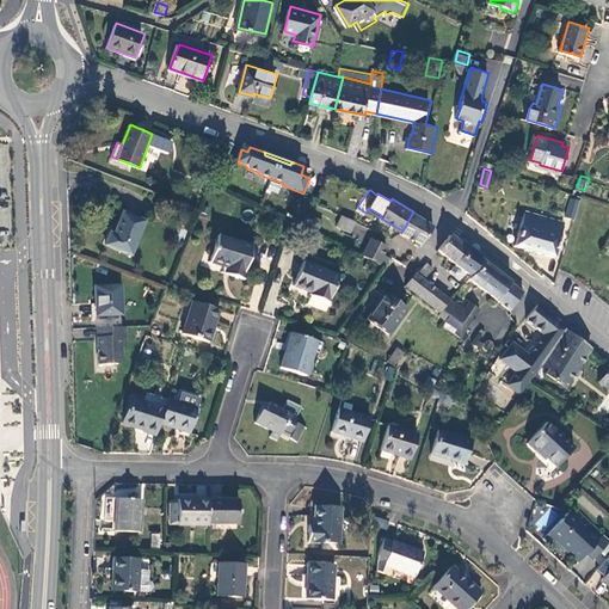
[(576,217),(583,195),(579,194),(577,200),(572,197),(567,215),(576,217)]
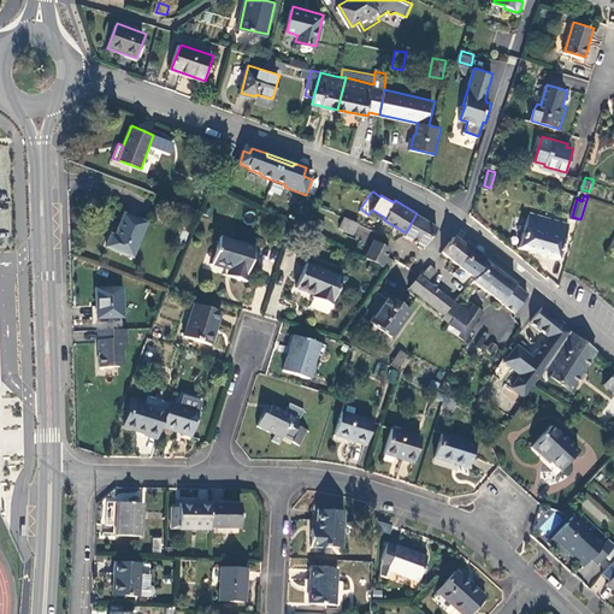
[(147,222),(125,212),(117,235),(112,232),(107,246),(134,257),(147,222)]
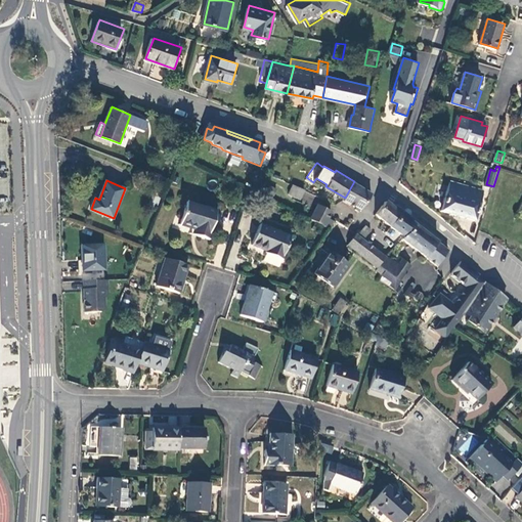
[(442,209),(476,219),(484,189),(450,180),(442,209)]
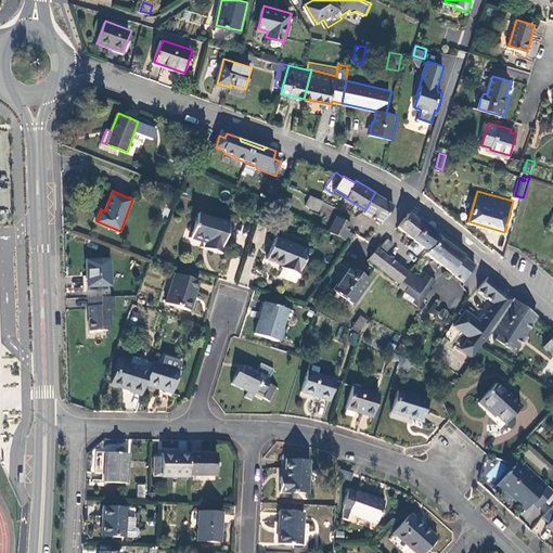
[(395,205),(375,192),(365,209),(364,210),(378,218),(377,220),(381,222),(383,220),(384,221),(395,205)]
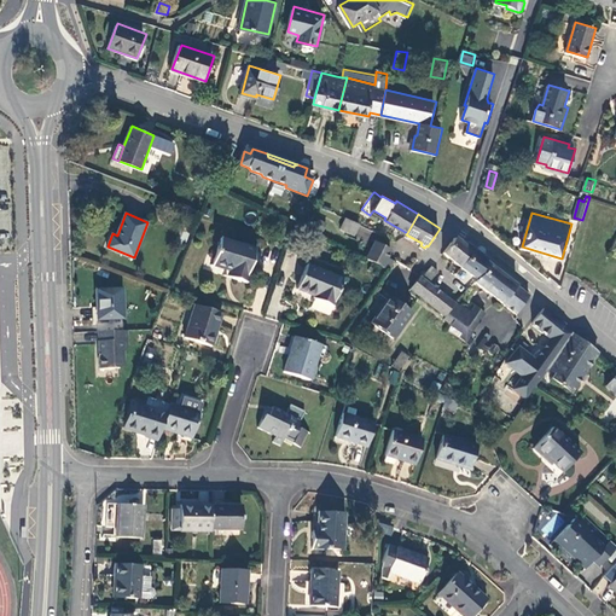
[(360,224),(354,221),(346,218),(341,228),(355,234),(355,232),(360,224)]
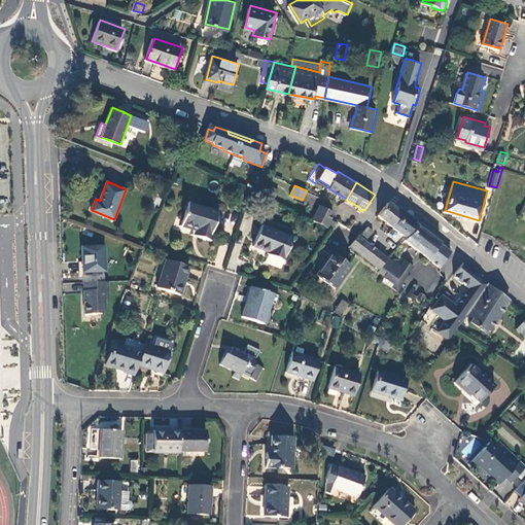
[(279,189),(273,186),(270,193),(276,196),(279,189)]
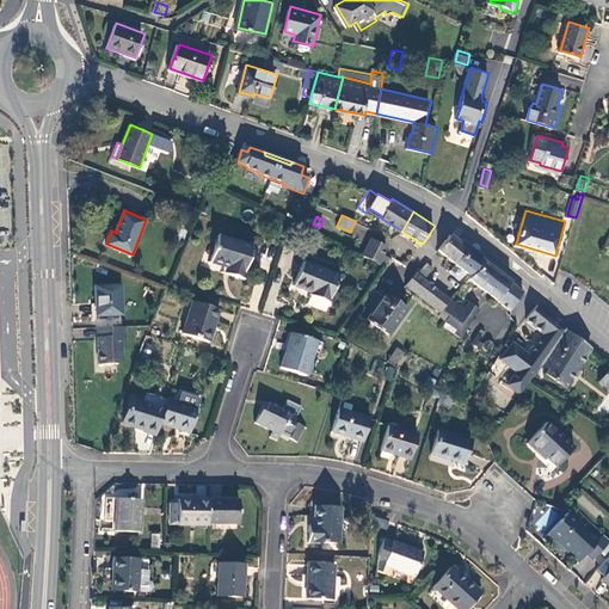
[(186,221),(182,234),(186,237),(191,223),(186,221)]
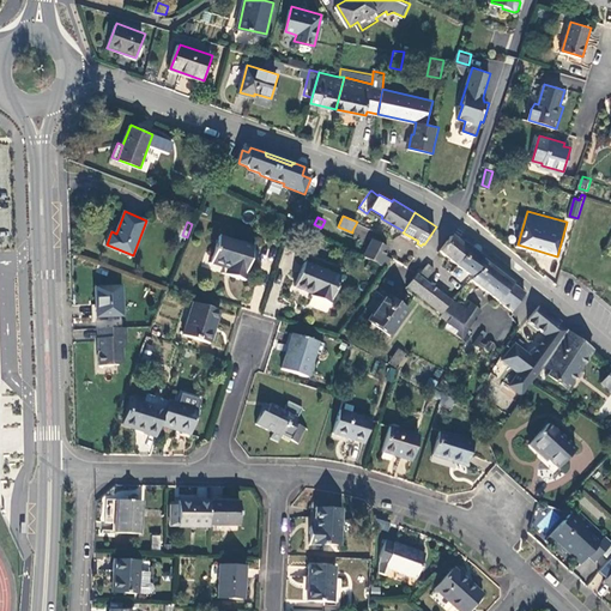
[(234,267),(231,273),(246,278),(255,246),(221,235),(213,260),(234,267)]
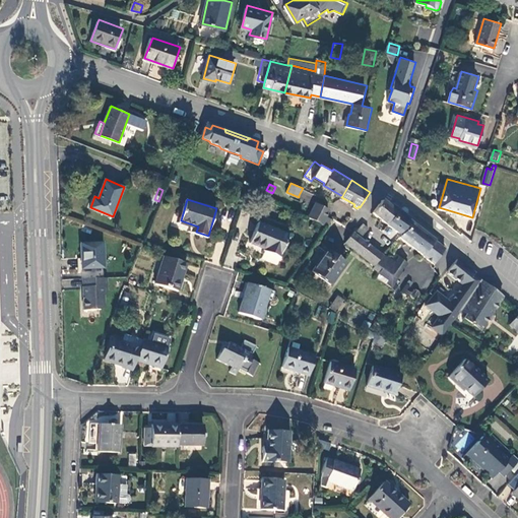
[(390,224),(400,211),(384,199),(374,212),(379,216),(390,224)]
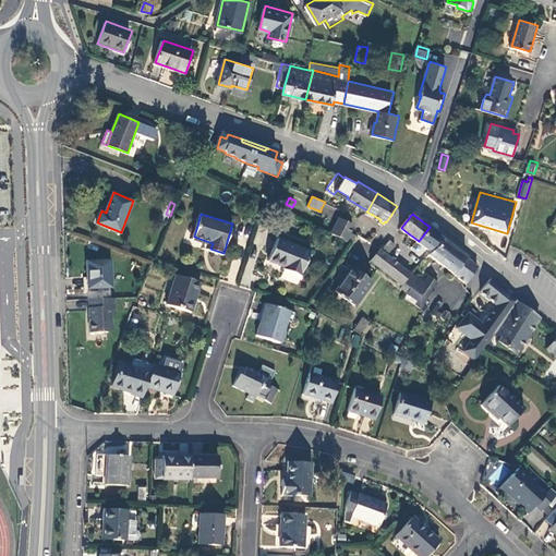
[(339,217),(339,218),(331,232),(352,242),(358,233),(350,231),(354,225),(339,217)]
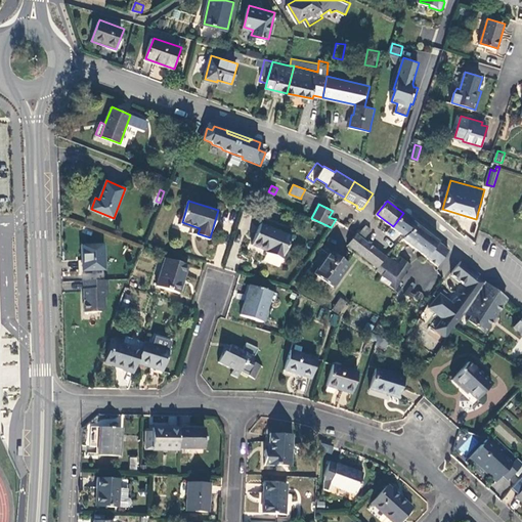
[(417,223),(403,213),(393,226),(405,235),(417,223)]
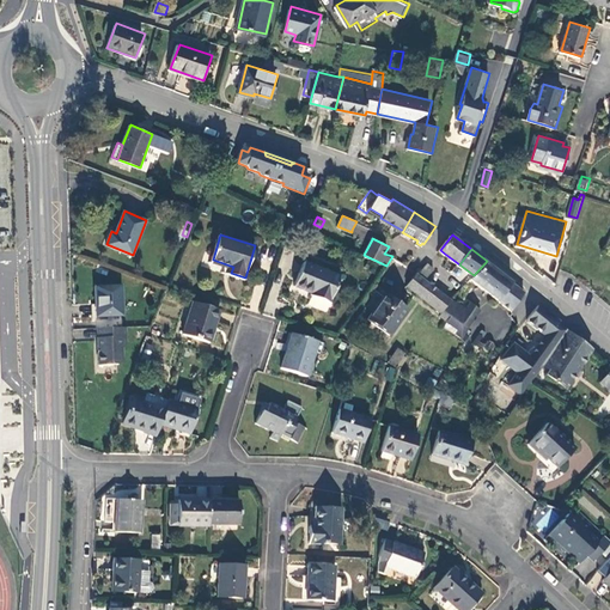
[(453,272),(459,264),(446,255),(444,257),(451,262),(447,267),(453,272)]
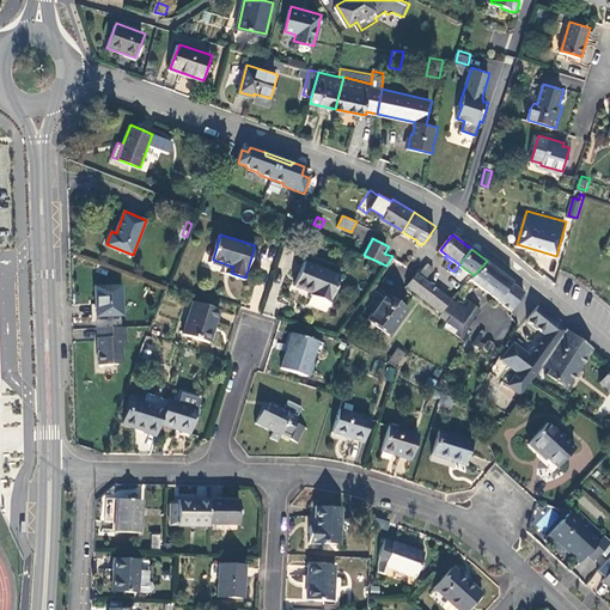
[(313,291),(312,294),(330,302),(341,274),(305,260),(296,285),(313,291)]
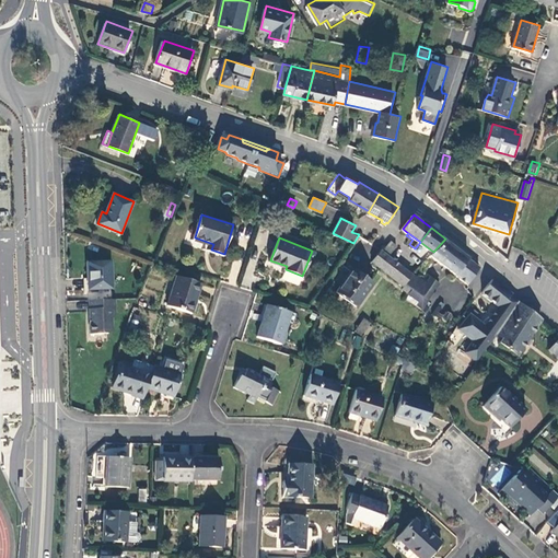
[(472,259),(445,239),(433,252),(431,254),(468,282),(480,266),(472,259)]
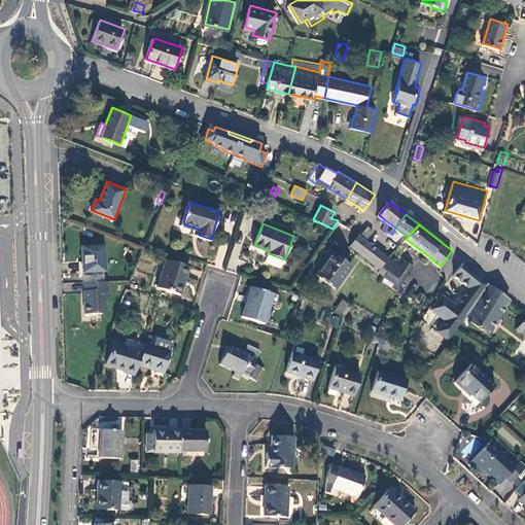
[(370,225),(362,234),(368,238),(375,229),(370,225)]
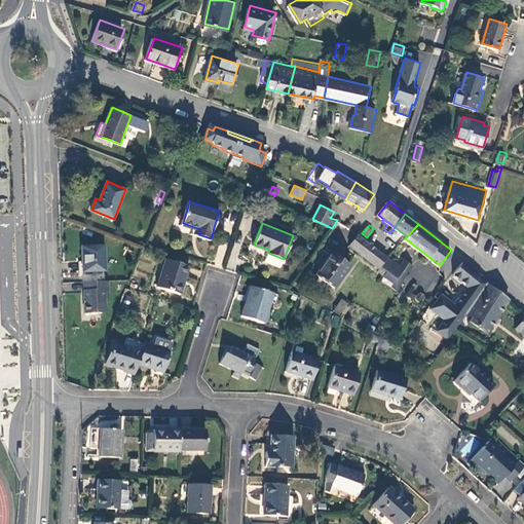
[(369,259),(377,248),(359,233),(350,245),(369,259)]
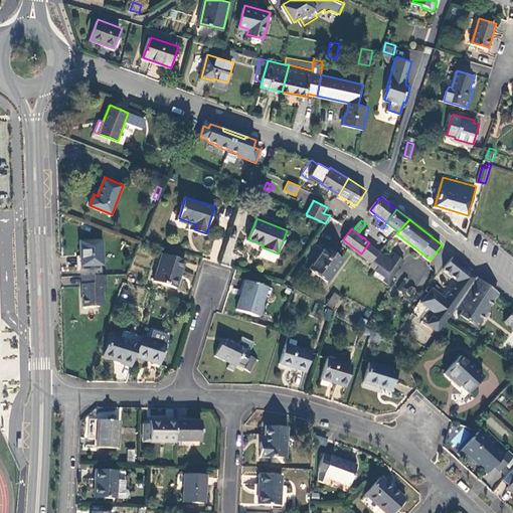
[(103,238),(81,239),(82,265),(105,264),(103,238)]
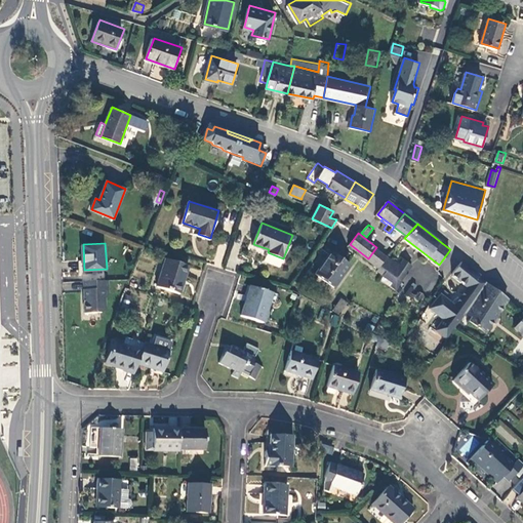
[(388,255),(376,247),(368,258),(375,264),(378,267),(380,266),(388,255)]
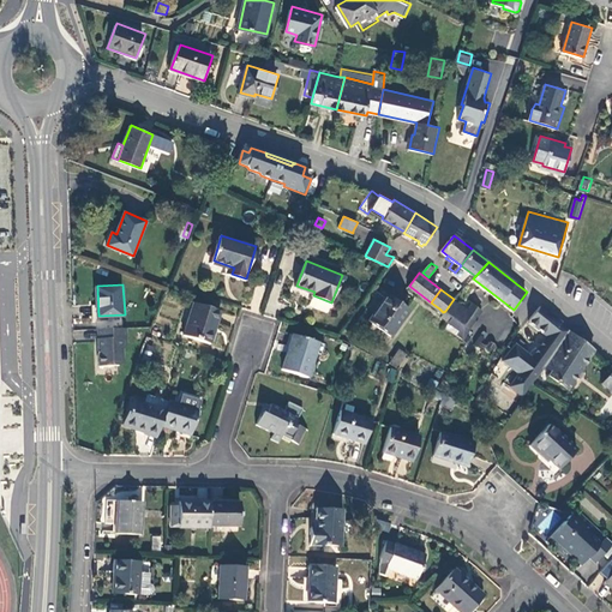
[(389,293),(371,319),(393,335),(411,309),(389,293)]
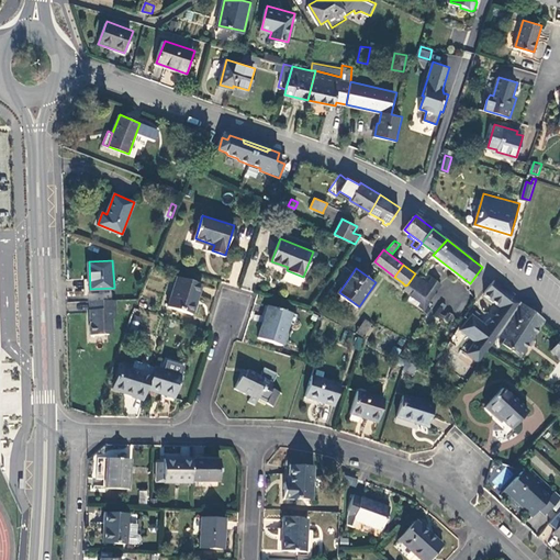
[(303,277),(287,270),(283,278),(300,284),(303,277)]
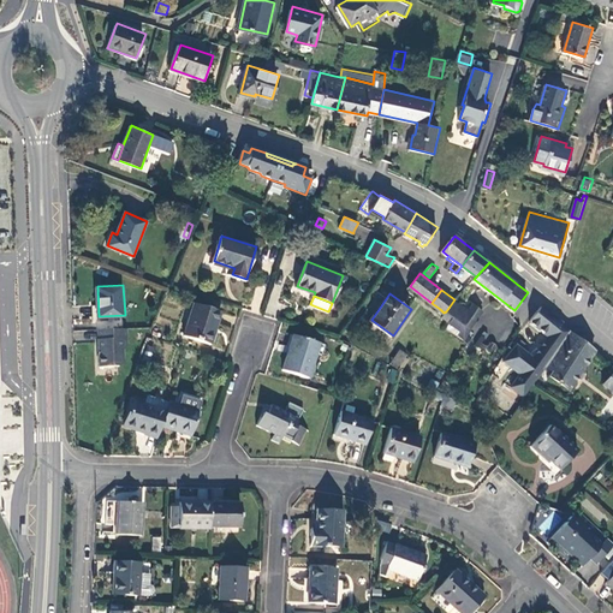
[(447,327),(464,338),(478,317),(469,310),(454,299),(446,311),(444,313),(453,319),(451,322),(447,327)]
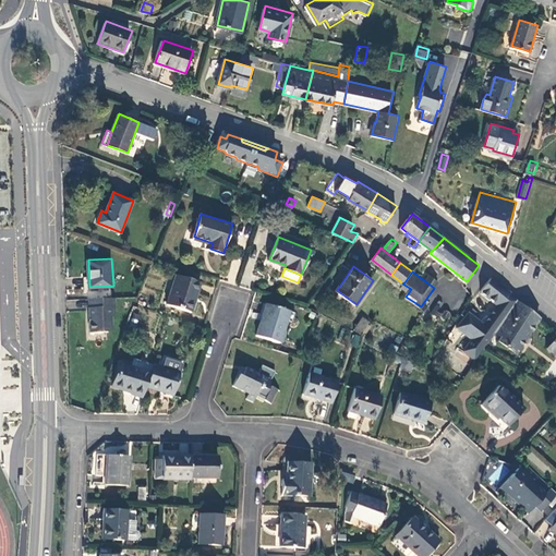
[(178,274),(168,303),(192,312),(202,281),(178,274)]
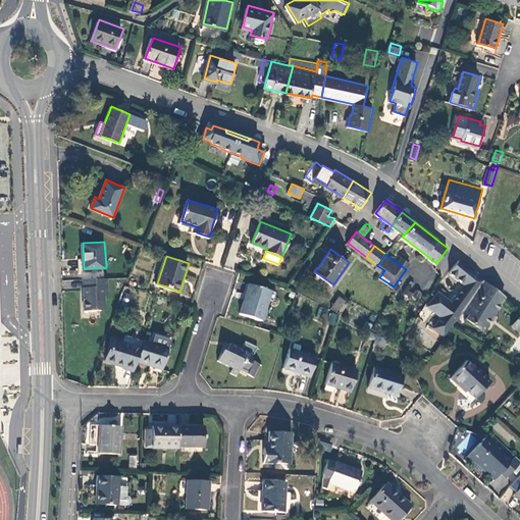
[(401,258),(398,263),(406,269),(410,264),(401,258)]
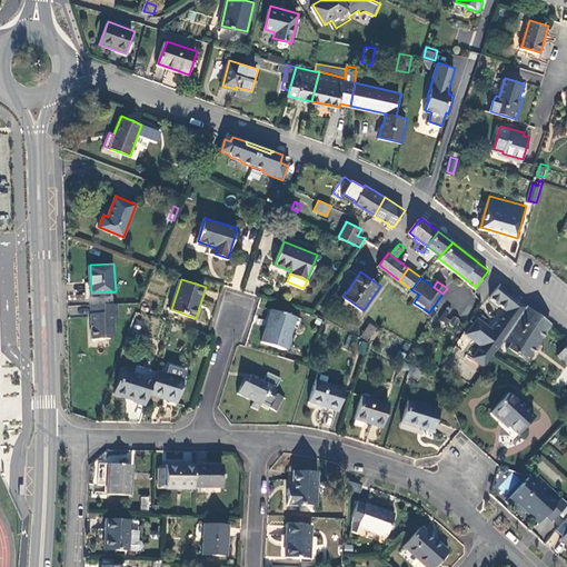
[(485,366),(496,350),(497,351),(505,338),(509,331),(515,322),(526,305),(519,299),(521,297),(503,281),(491,295),(491,298),(508,310),(494,329),(479,318),(467,332),(483,345),(474,357),(485,366)]
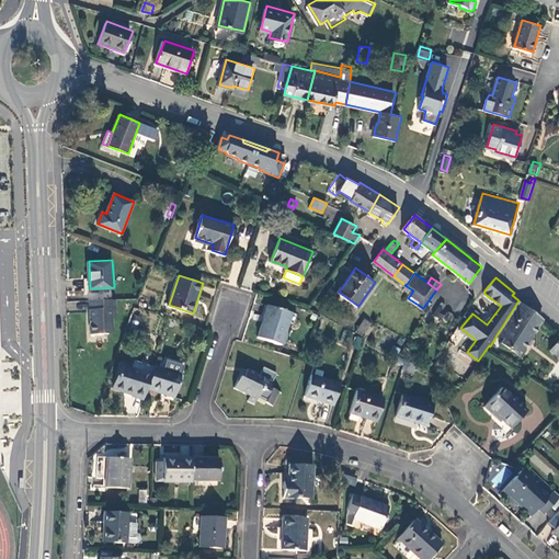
[(116,299),(91,300),(92,334),(110,334),(114,329),(114,318),(117,315),(116,299)]
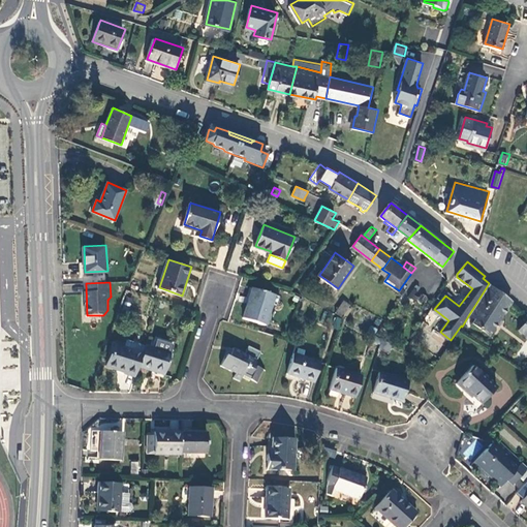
[(490,283),(489,283),(478,300),(473,308),(481,312),(476,318),(473,322),(491,334),(512,302),(513,300),(490,283)]
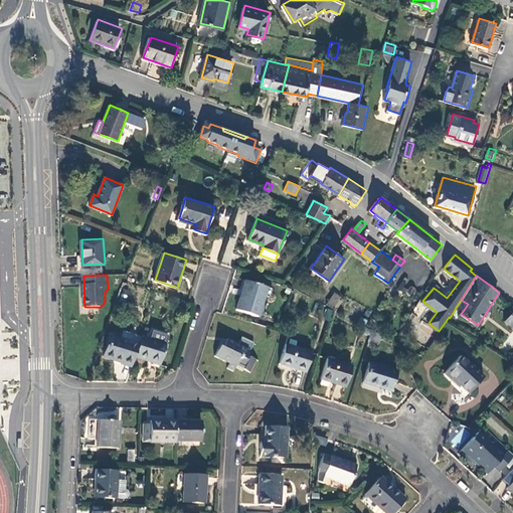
[(246,279),(237,308),(260,315),(266,294),(271,296),(273,287),(246,279)]
